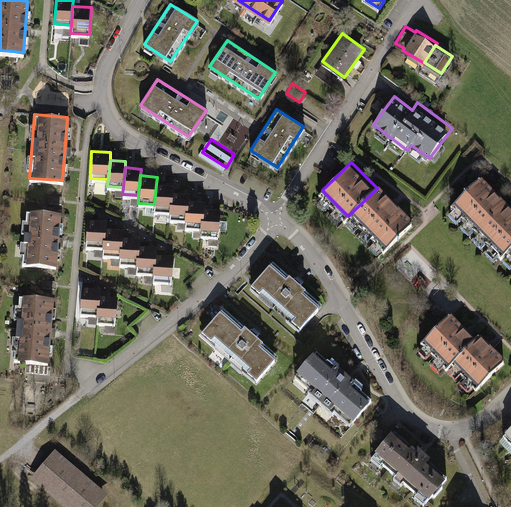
[(509,246),(510,244),(510,205),(481,175),(454,202),(503,252),(509,246)]
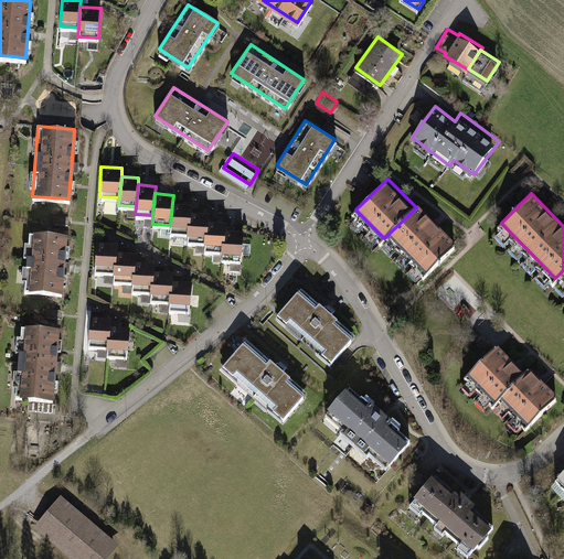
[(190,204),(172,203),(170,225),(170,232),(188,233),(190,211),(190,204)]
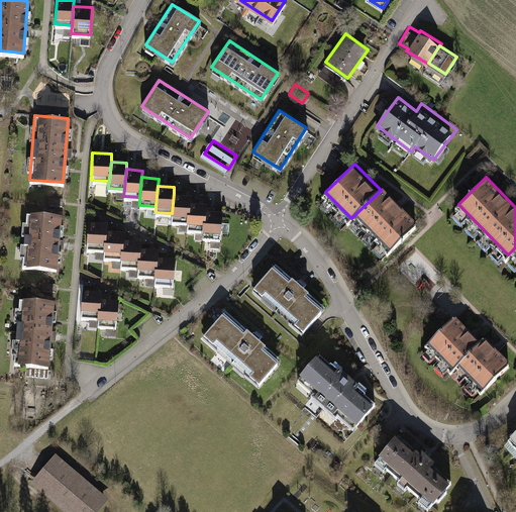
[(381,190),(357,212),(392,247),(419,221),(384,186),(381,190)]
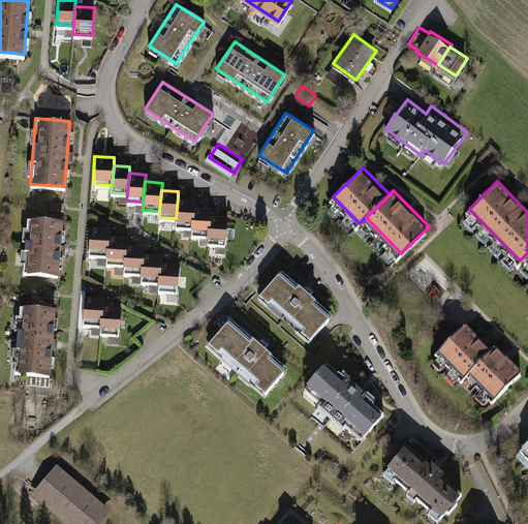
[(194,199),(178,197),(176,218),(175,225),(191,227),(193,206),(194,199)]
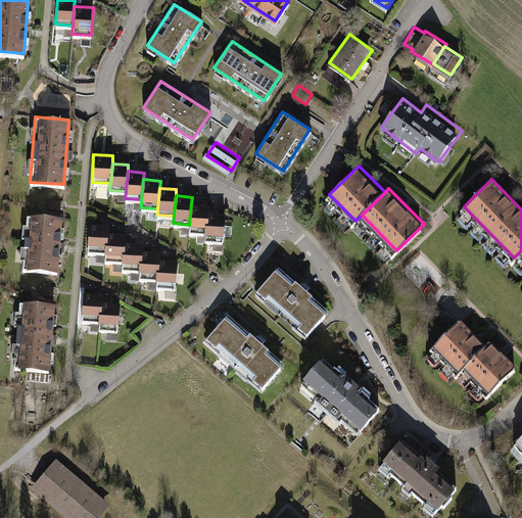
[(207,204),(191,203),(189,225),(189,231),(204,232),(206,212),(207,204)]
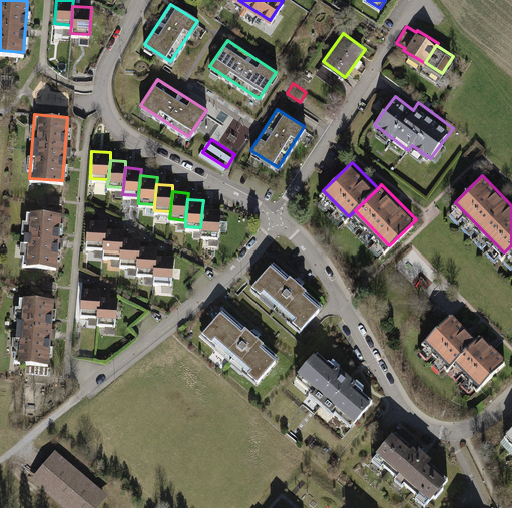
[(220,208),(202,207),(200,227),(200,234),(218,236),(220,208)]
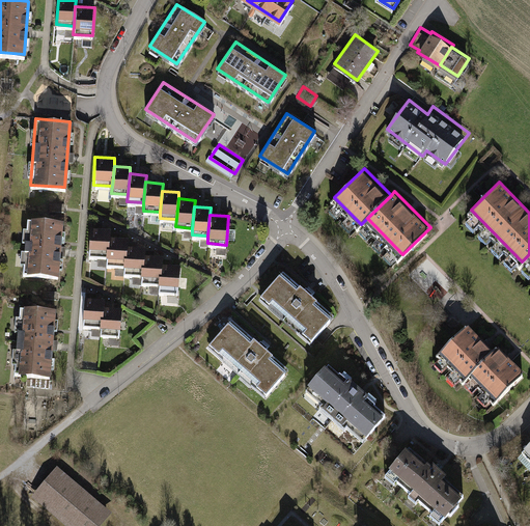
[(61,220),(27,218),(23,272),(57,274),(61,220)]
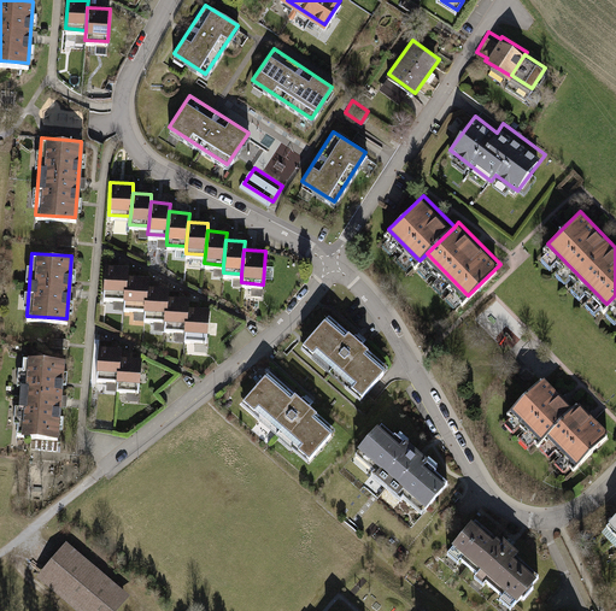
[(127,265),(105,264),(103,297),(124,298),(127,274),(127,265)]
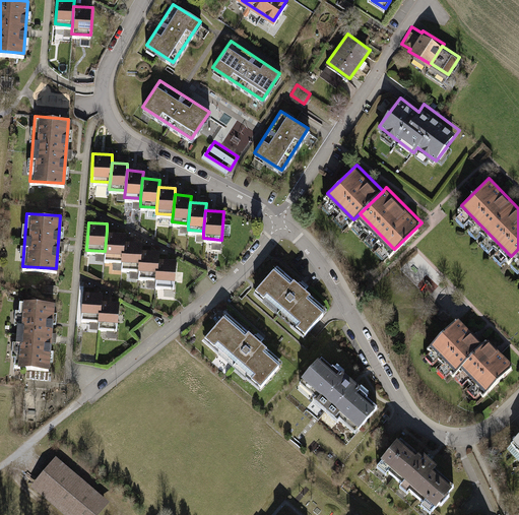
[(124,233),(107,231),(105,251),(104,257),(121,259),(123,239),(124,233)]
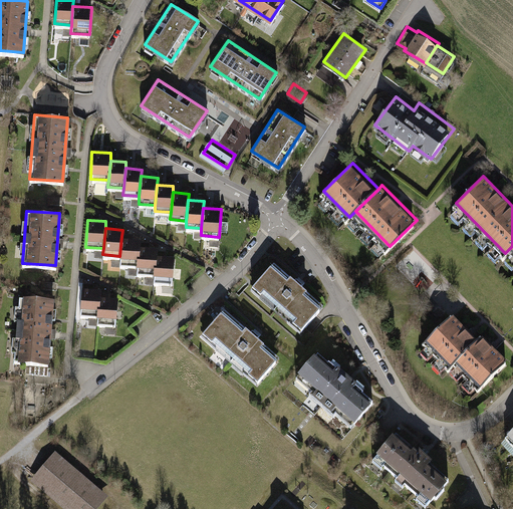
[(140,238),(121,236),(119,256),(118,263),(137,265),(139,245),(140,238)]
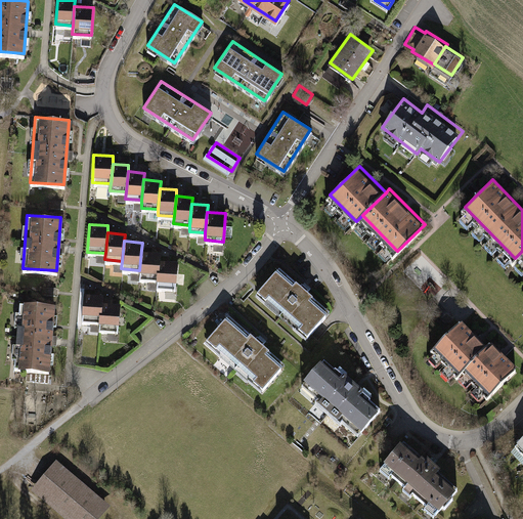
[(159,252),(141,250),(139,270),(138,277),(157,279),(159,259),(159,252)]
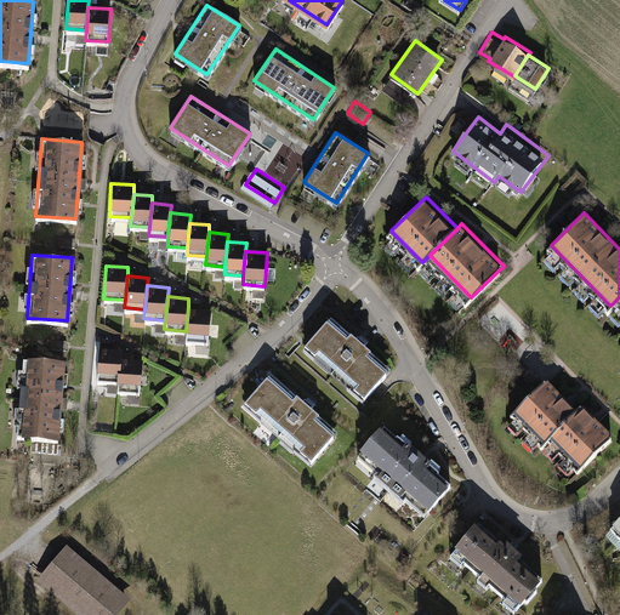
[(209,308),(188,307),(186,331),(185,339),(206,341),(209,308)]
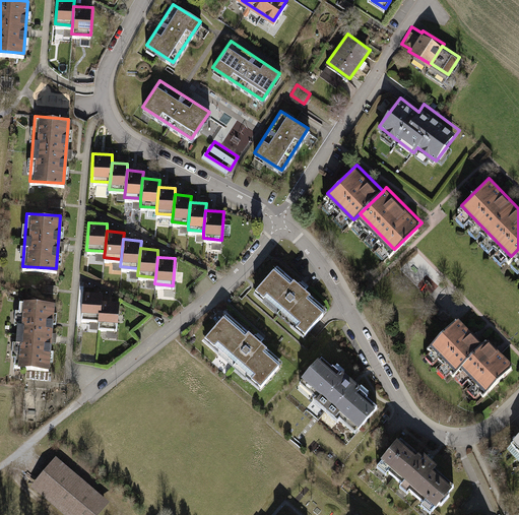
[(327,312),(276,266),(254,291),(305,336),(327,312)]
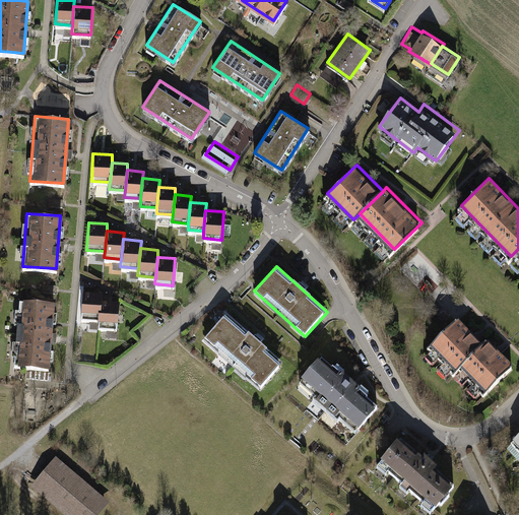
[(101,292),(83,291),(80,317),(99,319),(101,299),(101,292)]
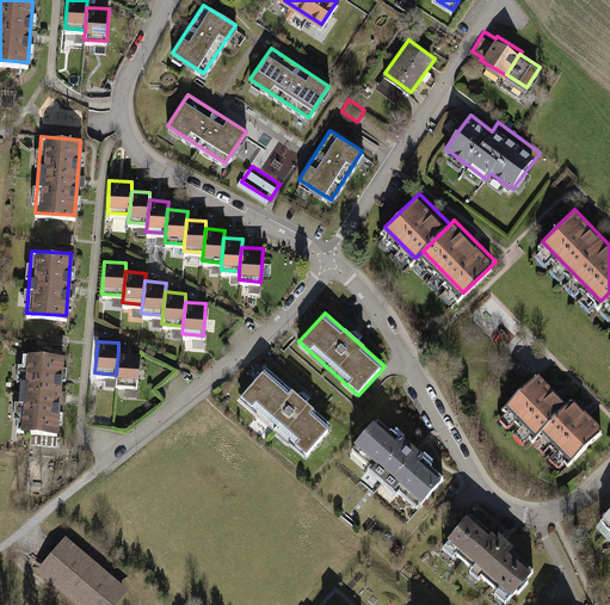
[(62,355),(23,351),(17,427),(56,431),(62,355)]
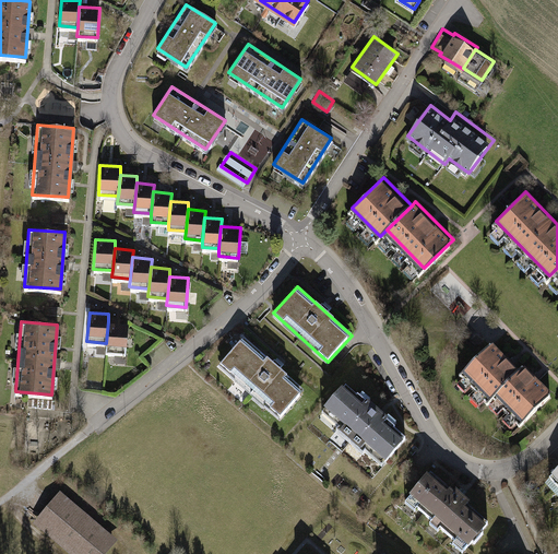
[(128,322),(108,321),(106,343),(105,351),(125,353),(128,322)]
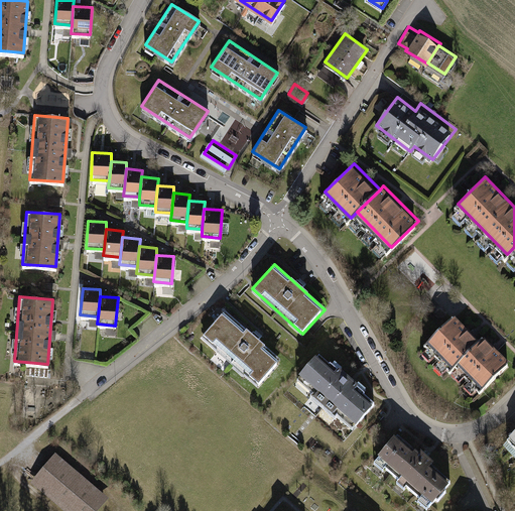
[(282,359),(223,308),(200,337),(259,386),(282,359)]
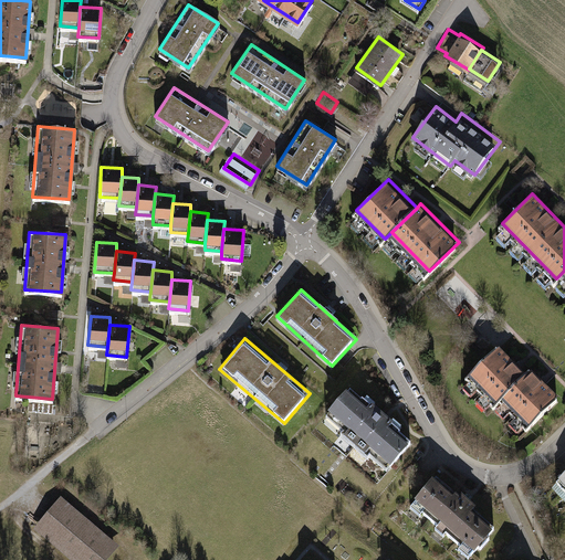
[(523,374),(495,346),(464,377),(493,404),(499,400),(525,426),(556,397),(529,369),(523,374)]
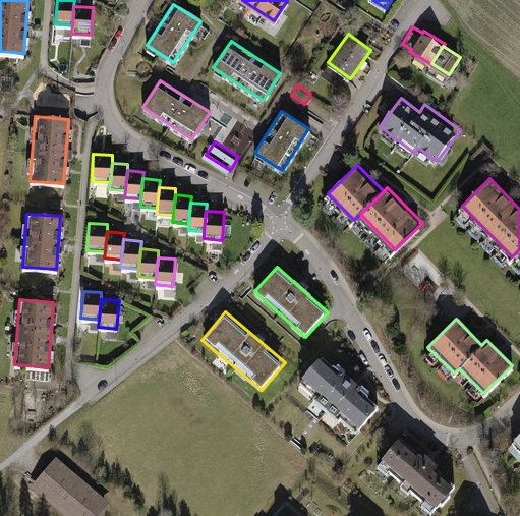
[(302,385),(361,436),(382,412),(323,361),(302,385)]
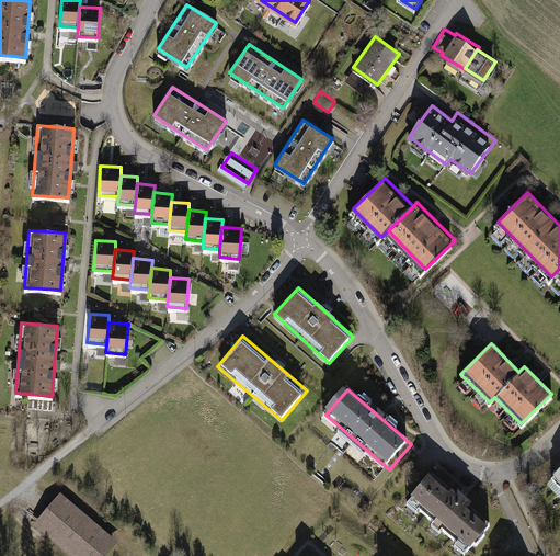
[(411,497),(470,547),(492,522),(470,505),(473,500),(459,488),(457,491),(434,471),(411,497)]
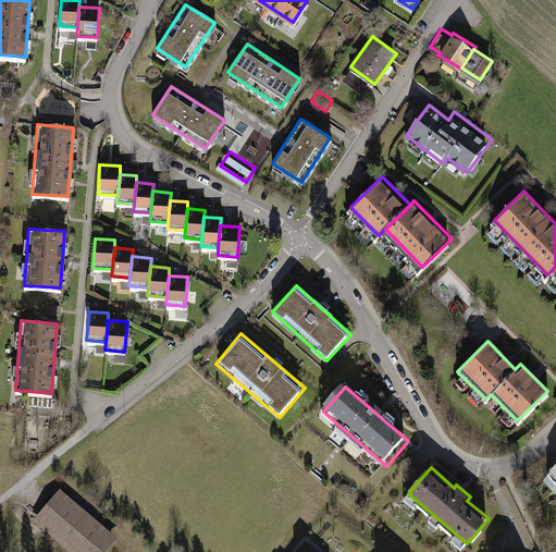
[(66,486),(37,520),(73,551),(111,551),(125,536),(66,486)]
